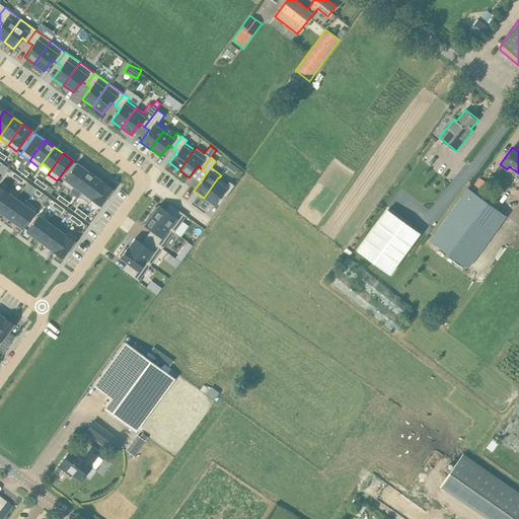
[(61,183),(70,191),(85,169),(76,163),(61,183)]
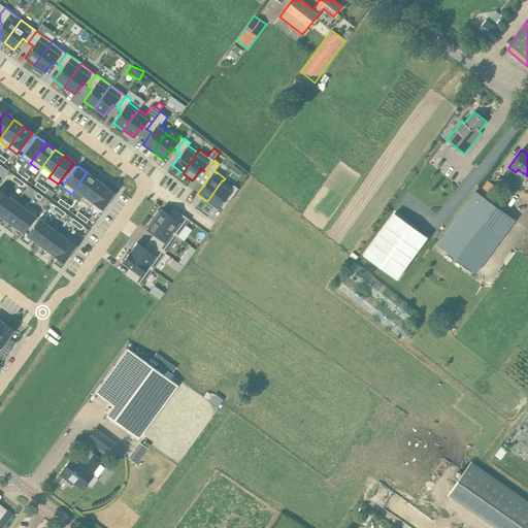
[(80,200),(96,179),(87,172),(71,194),(72,194),(74,190),(83,196),(80,200)]
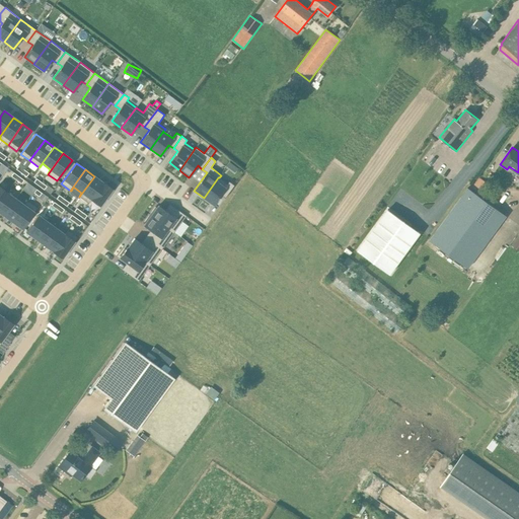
[(79,197),(88,204),(103,182),(94,176),(79,197)]
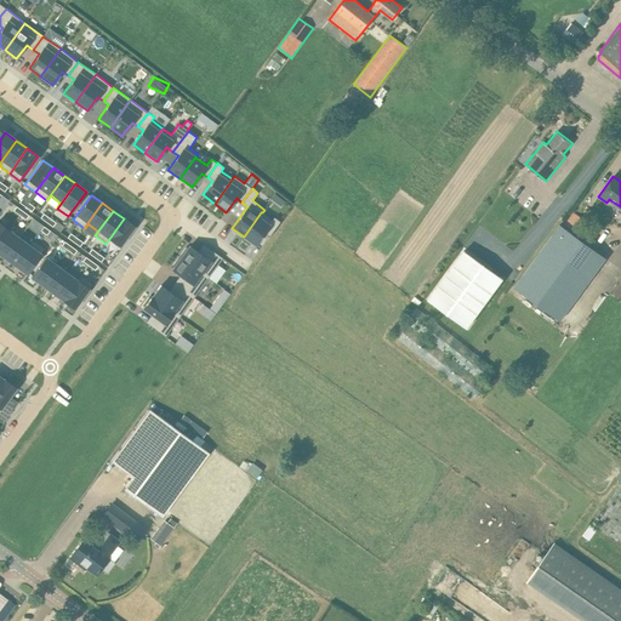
[(573,211),(563,226),(559,223),(513,288),(560,322),(607,258),(575,235),(585,221),(573,211)]
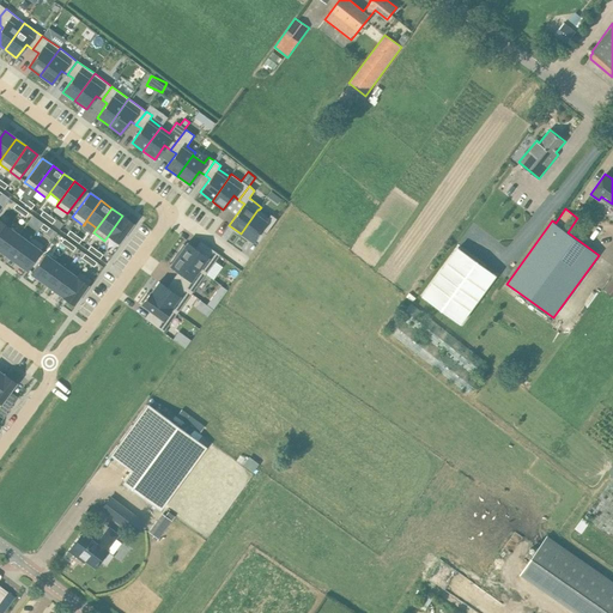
[(267,234),(278,219),(271,214),(268,218),(259,210),(258,210),(241,234),(252,242),(261,230),(267,234)]
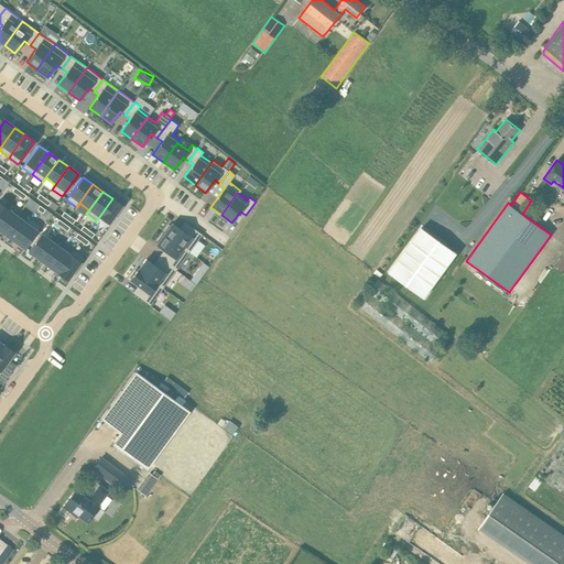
[(122,206),(112,198),(96,221),(99,217),(109,224),(122,206)]
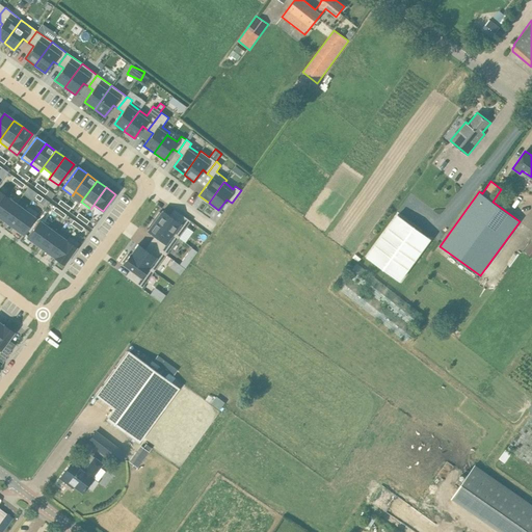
[(34,197),(37,194),(32,191),(28,197),(32,201),(34,197)]
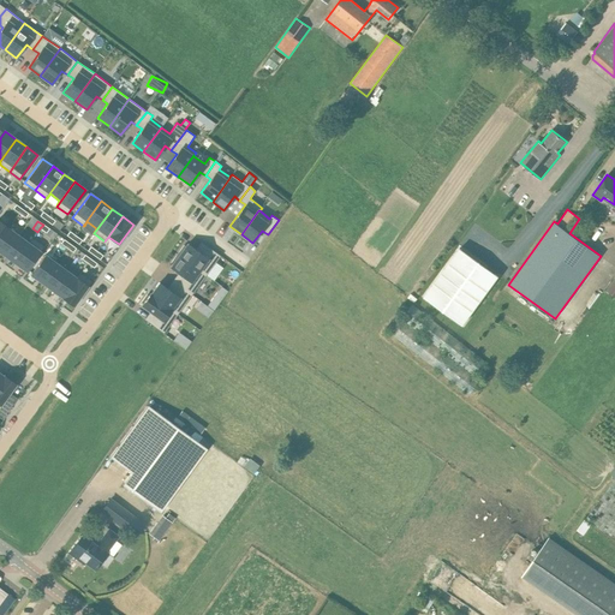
[(0,238),(0,251),(5,256),(19,236),(9,228),(0,238)]
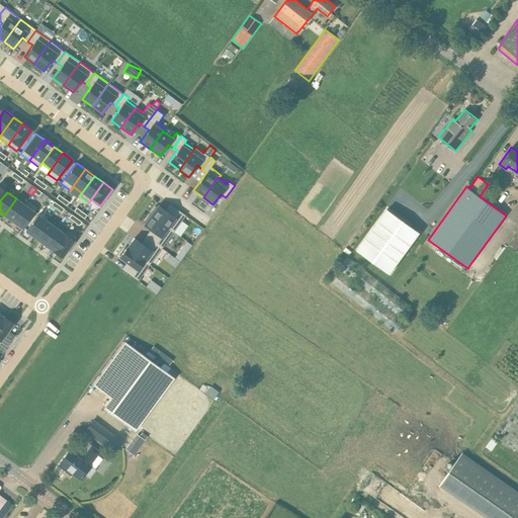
[(4,216),(13,222),(27,201),(27,200),(24,204),(16,198),(4,216)]
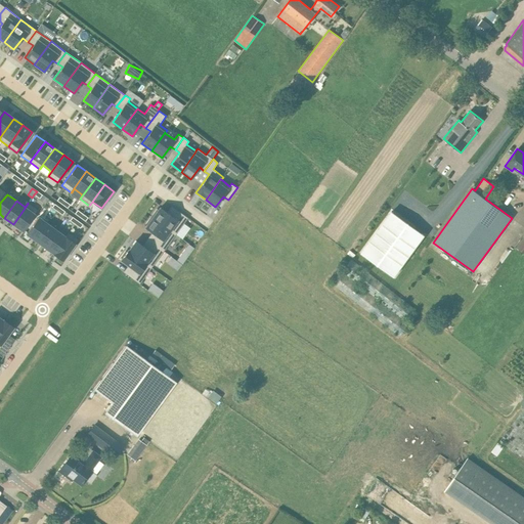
[(37,210),(28,204),(13,224),(22,231),(37,210)]
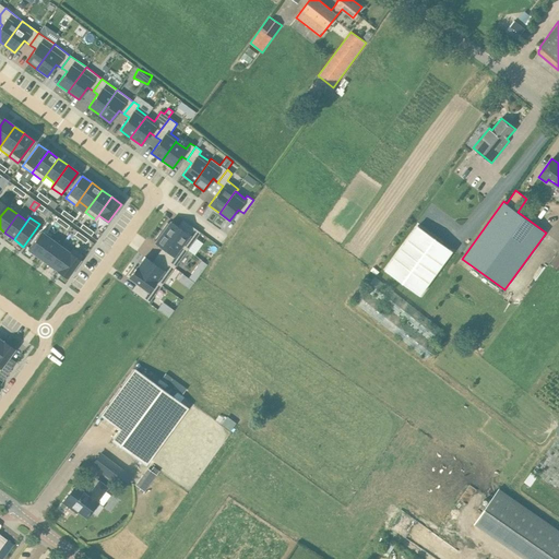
[(161,232),(187,250),(200,233),(188,224),(182,230),(170,222),(168,224),(167,223),(161,232)]
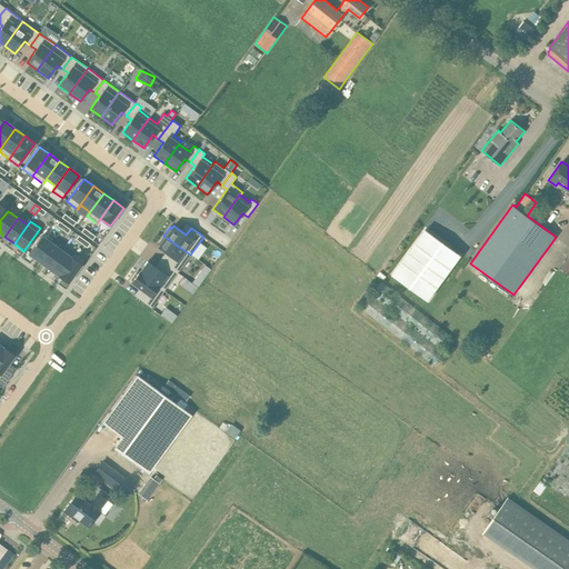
[(428,301),(461,256),(425,229),(391,275),(428,301)]
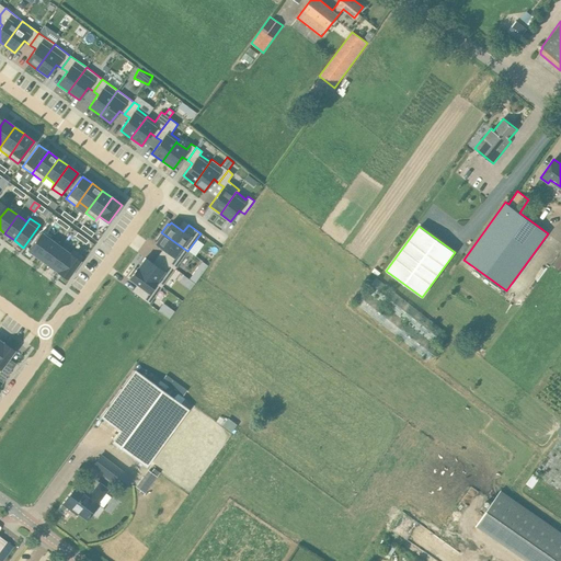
[(27,251),(37,258),(50,240),(41,232),(27,251)]
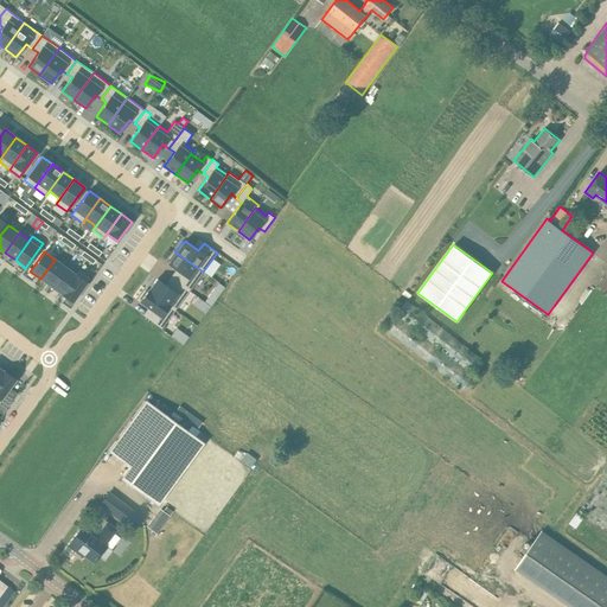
[(190,291),(203,272),(174,251),(168,260),(170,261),(168,263),(181,274),(177,281),(190,291)]
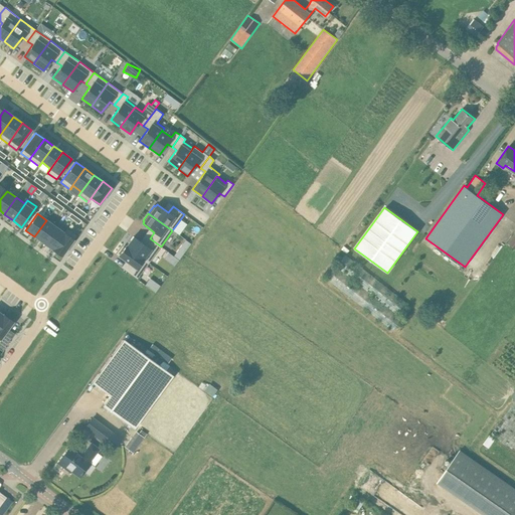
[(34,236),(43,243),(55,226),(46,220),(34,236)]
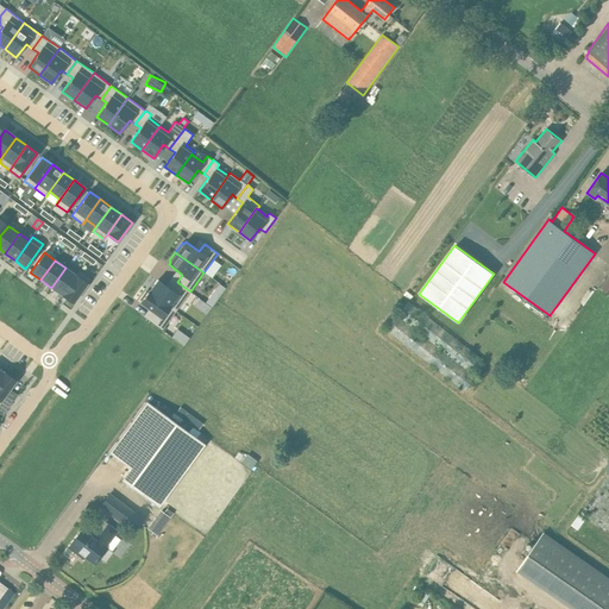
[(150,274),(158,280),(168,267),(159,261),(150,274)]
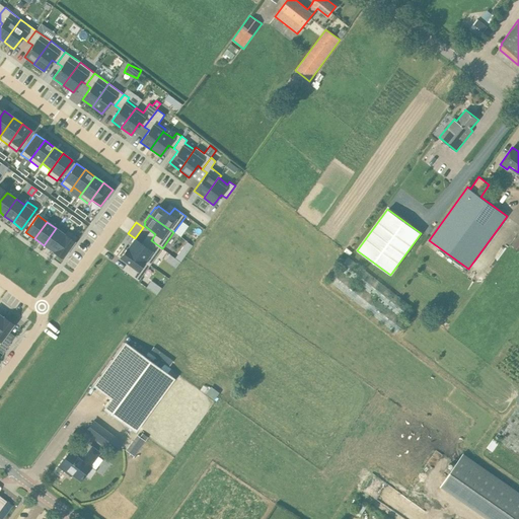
[(44,245),(53,251),(68,231),(67,230),(64,234),(56,228),(44,245)]
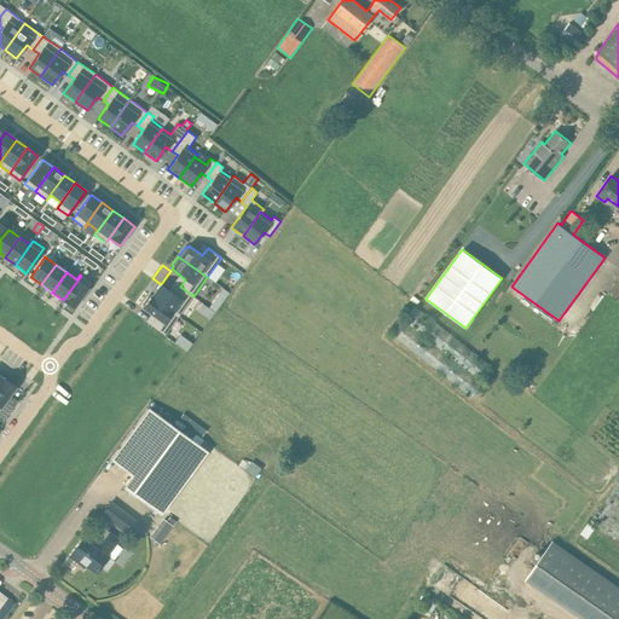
[(92,283),(81,276),(63,300),(74,308),(92,283)]
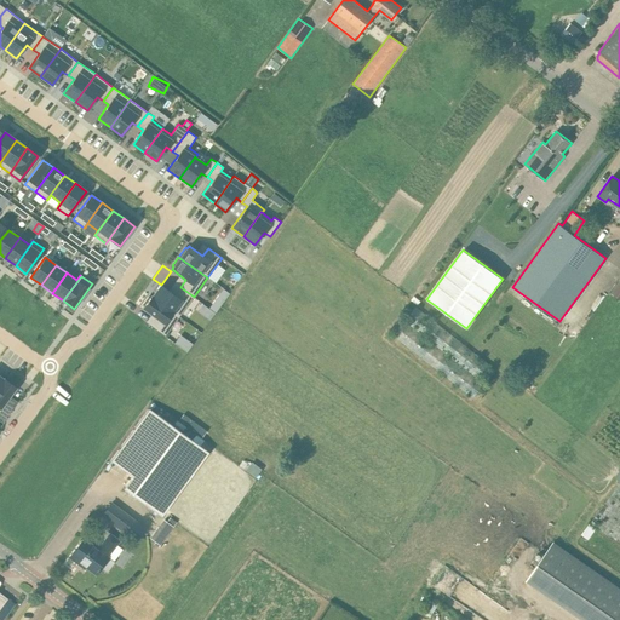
[(194,297),(181,287),(174,294),(160,285),(151,296),(179,316),(194,297)]
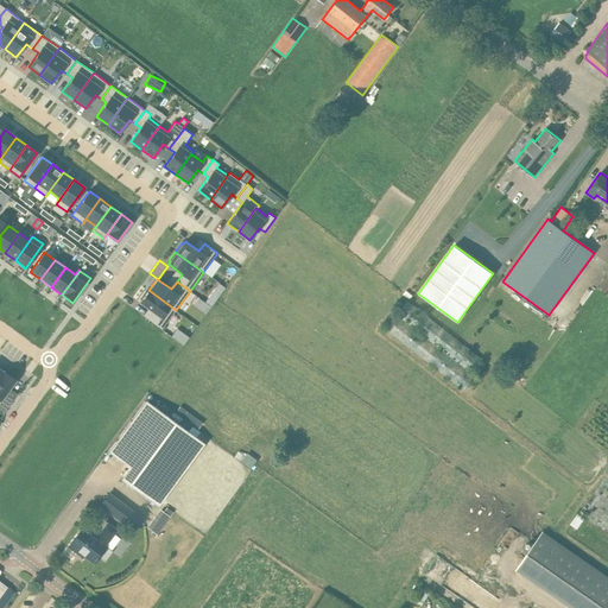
[(176,310),(149,290),(146,292),(145,291),(140,298),(141,299),(140,302),(154,312),(149,320),(162,330),(176,310)]
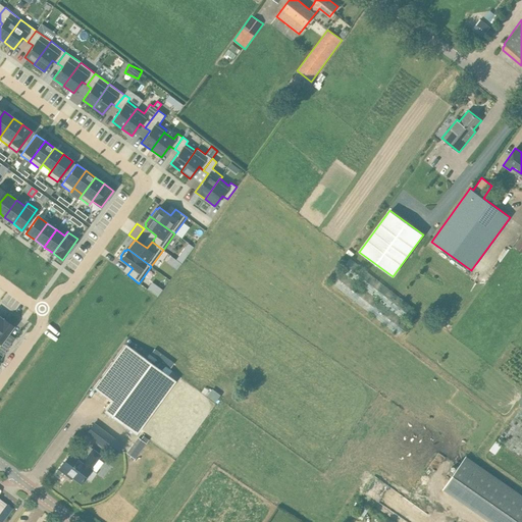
[(350,258),(331,282),(399,334),(417,311),(350,258)]
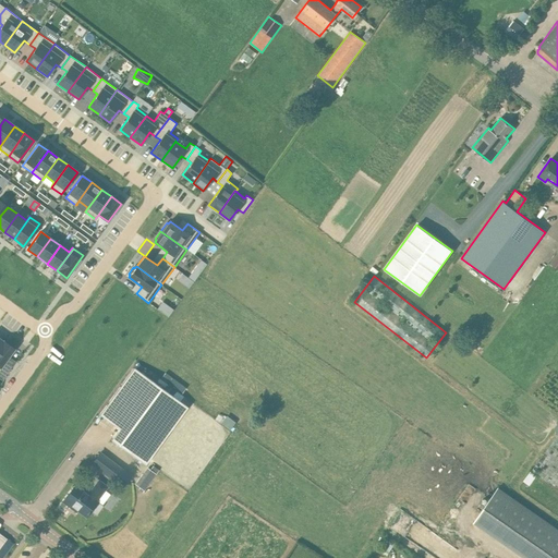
[(3,340),(3,341),(0,344),(0,376),(3,379),(12,366),(4,362),(14,349),(12,347),(13,346),(7,341),(5,342),(3,340)]
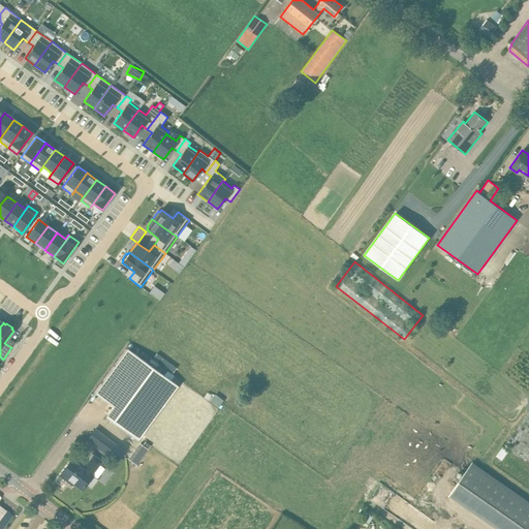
[(178,385),(126,348),(94,393),(113,406),(104,415),(138,440),(178,385)]
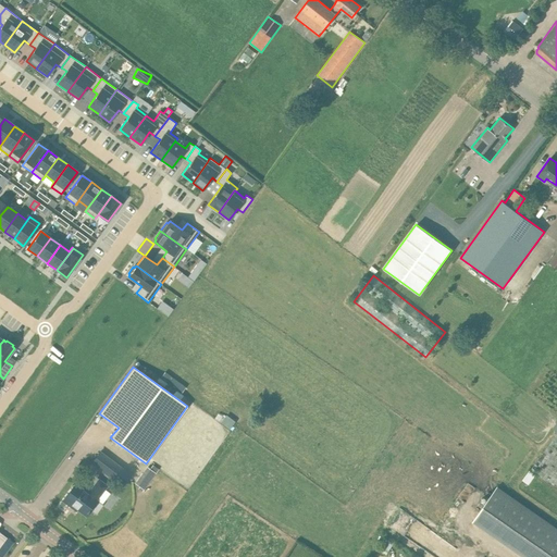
[(556,432),(530,470),(556,489),(556,432)]
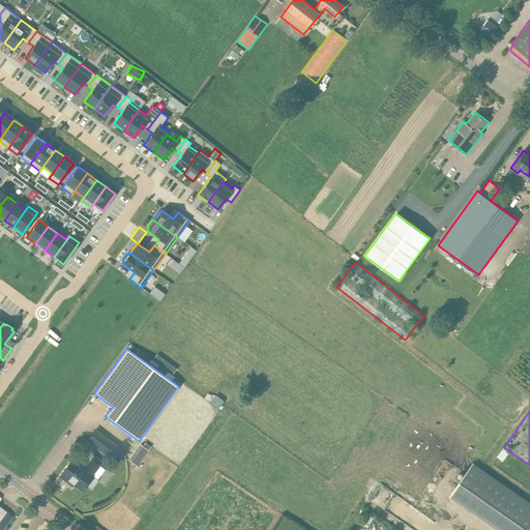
[(118,447),(94,430),(87,440),(111,458),(118,447)]
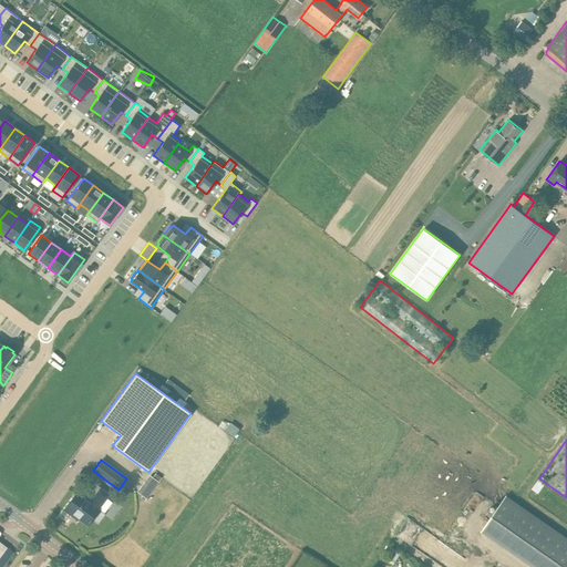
[(150,475),(137,492),(146,498),(158,482),(150,475)]
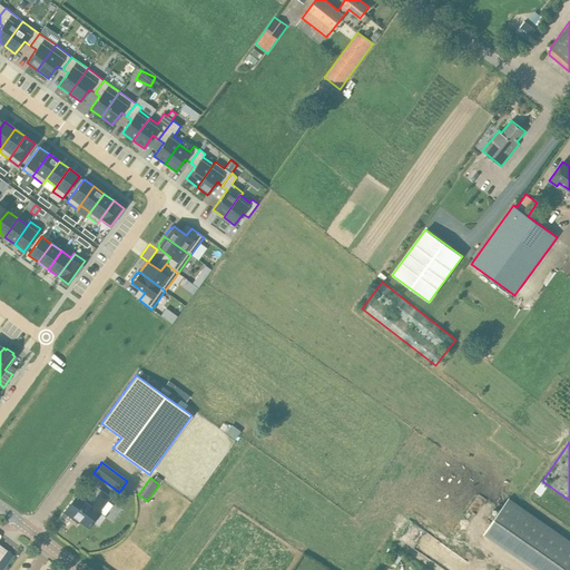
[(99,512),(110,497),(100,489),(89,504),(77,495),(65,512),(72,518),(74,517),(87,527),(91,521),(99,527),(106,517),(99,512)]
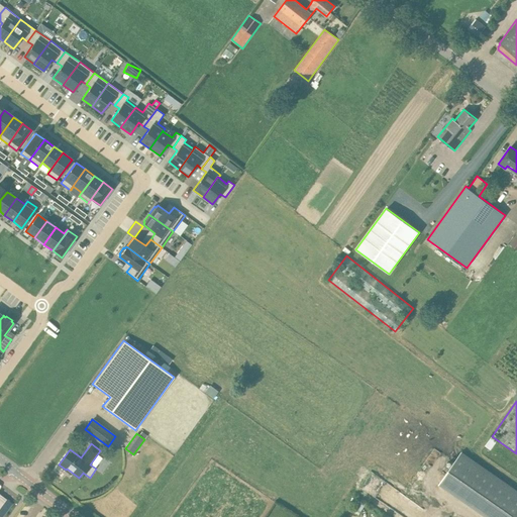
[(487,516),(516,516),(516,491),(461,452),(439,485),(487,516)]
